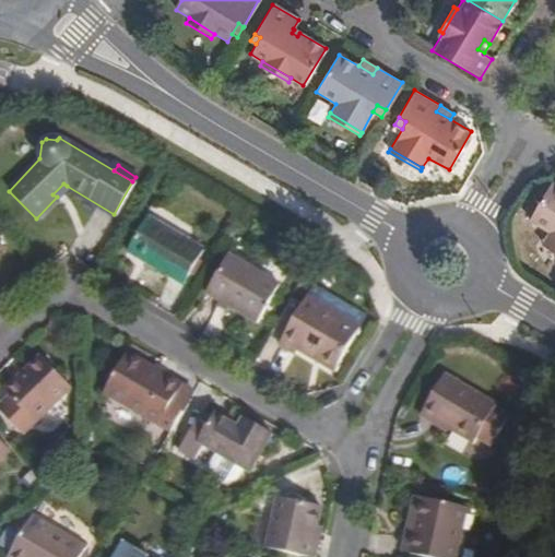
[(554,184),(550,181),(527,220),(546,230),(540,240),(554,249),(554,184)]
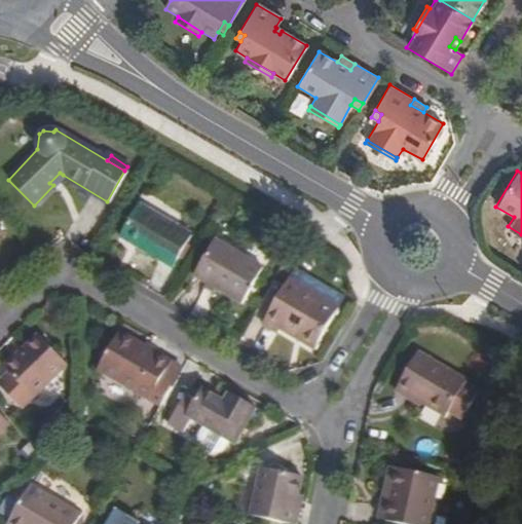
[(49,183),(53,185),(63,175),(60,173),(49,183)]
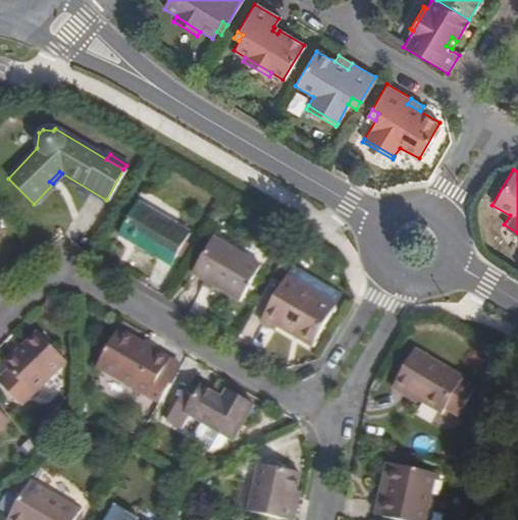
[(117,232),(169,264),(175,253),(189,230),(136,200),(117,232)]
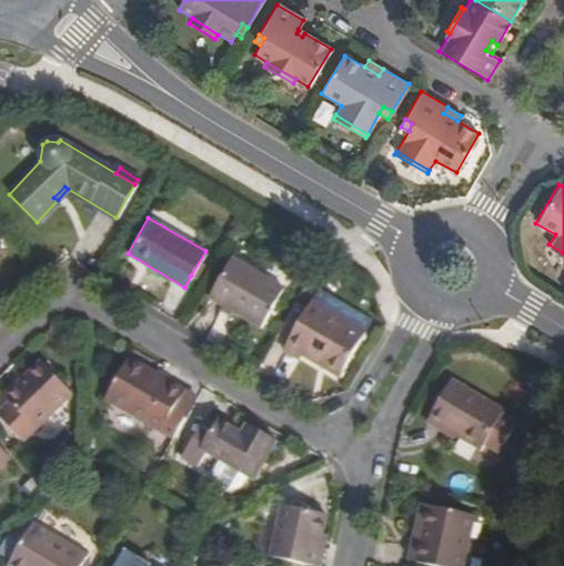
[(563,260),(563,253),(549,244),(545,249),(563,260)]
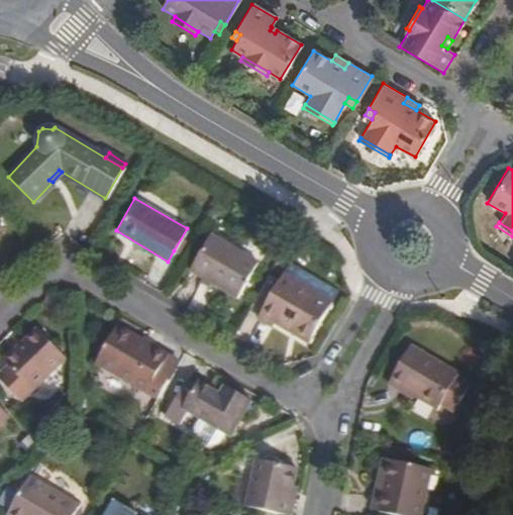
[(174,250),(177,252),(190,230),(187,228),(174,250)]
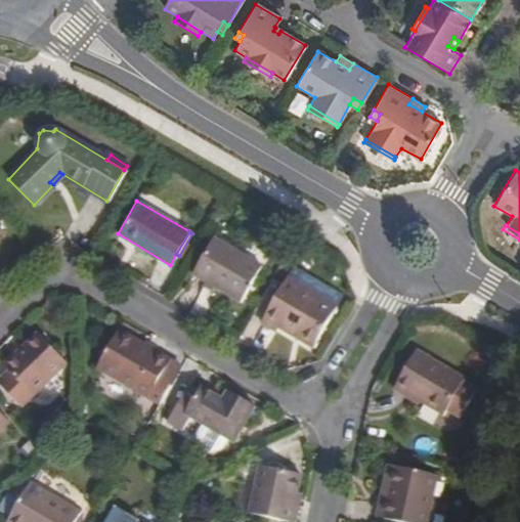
[(190,272),(239,300),(259,265),(211,236),(190,272)]
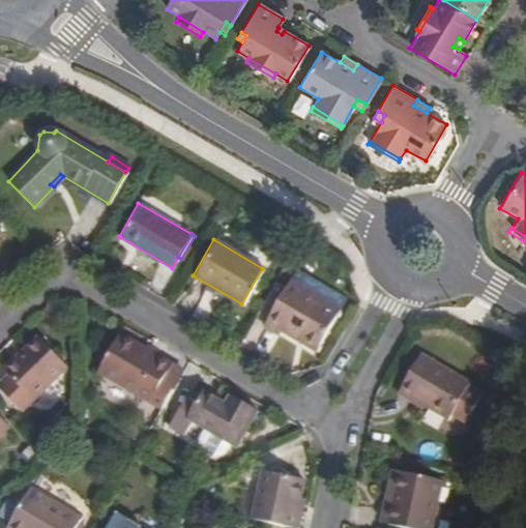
[(313,349),(337,309),(288,279),(261,324),(275,333),(280,328),(313,349)]
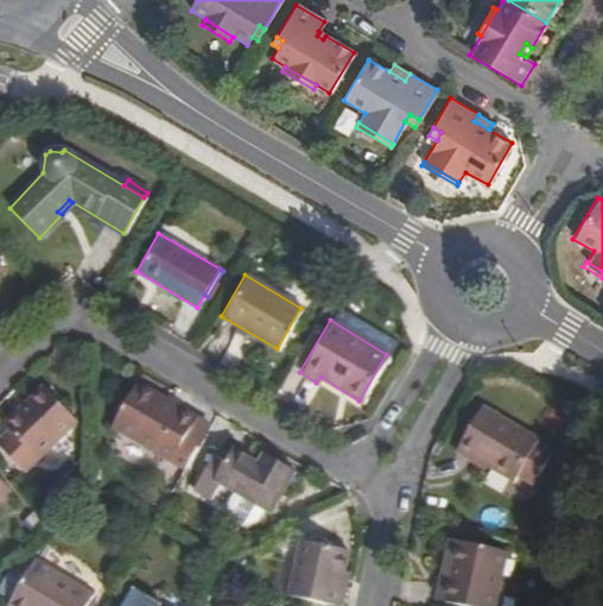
[(140,380),(114,425),(172,461),(200,416),(140,380)]
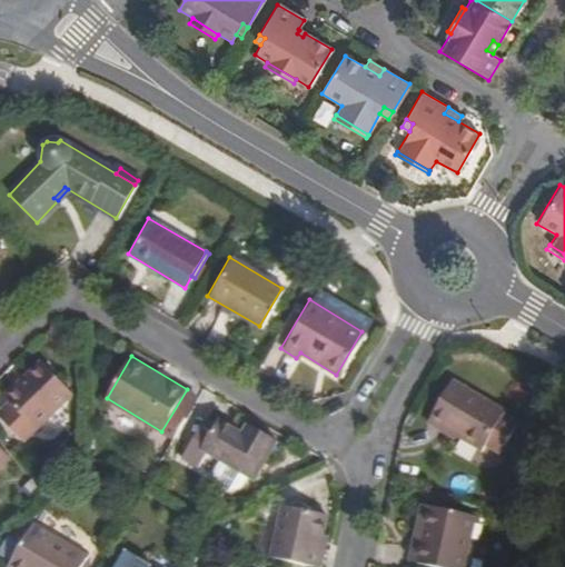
[(42,358),(6,395),(11,401),(0,411),(0,416),(25,440),(76,391),(42,358)]
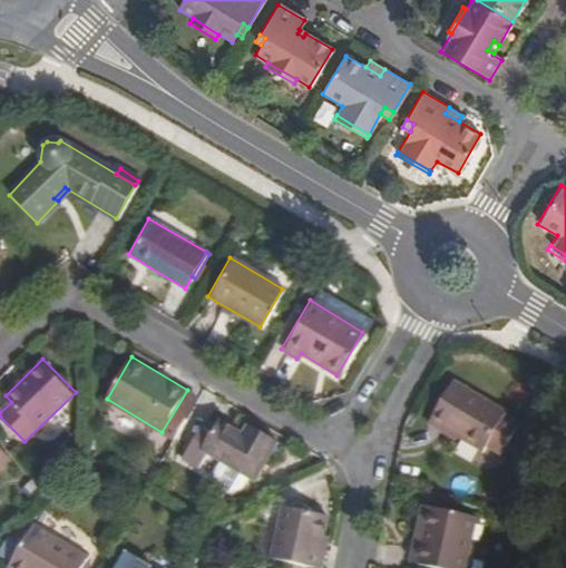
[(501,411),(449,379),(425,422),(439,431),(442,427),(480,450),(482,444),(497,453),(515,422),(500,413),(501,411)]
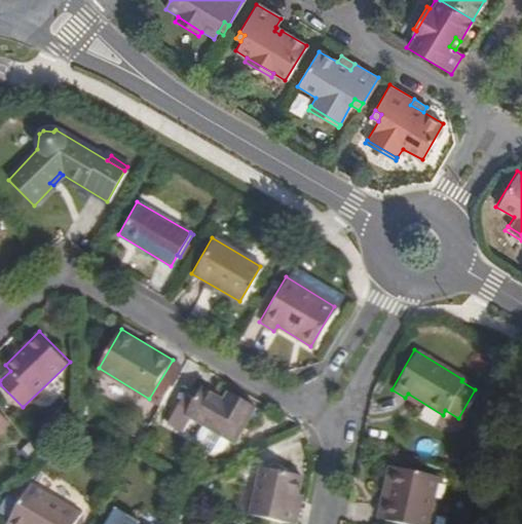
[(187,415),(201,424),(228,440),(234,444),(256,408),(229,393),(224,402),(202,388),(187,415)]
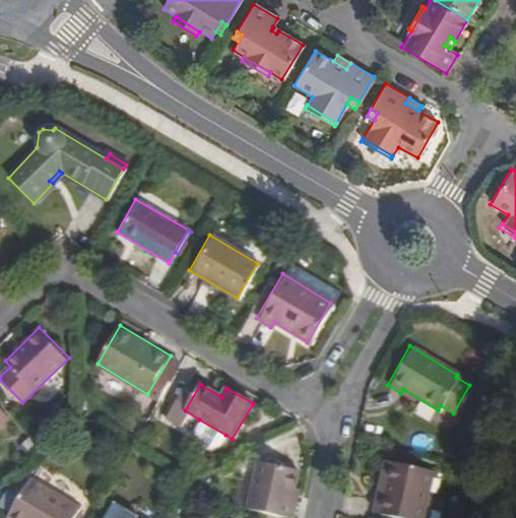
[(0,423),(9,414),(0,405),(0,423)]
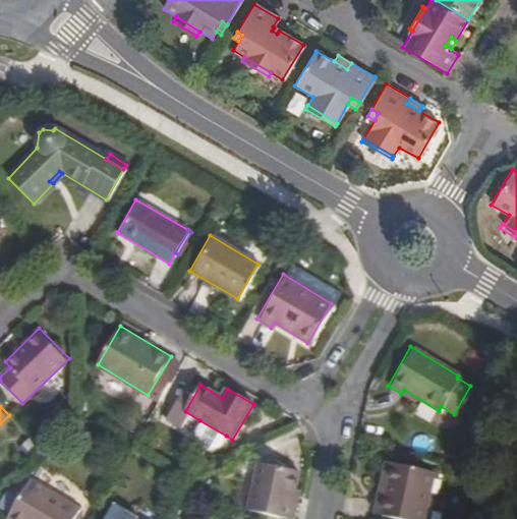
[(226,436),(199,420),(193,430),(194,438),(213,448),(221,447),(226,436)]
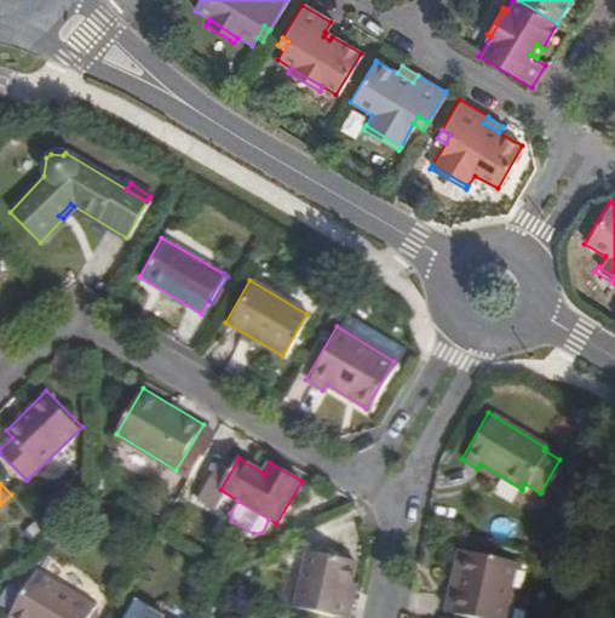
[(457,581),(449,612),(478,617),(499,617),(513,559),(457,547),(449,579),(457,581)]
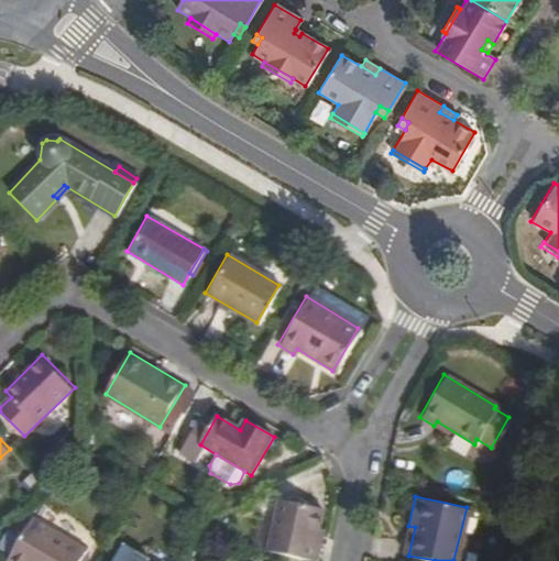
[(313,541),(316,528),(320,508),(278,499),(267,551),(310,560),(315,560),(319,543),(313,541)]
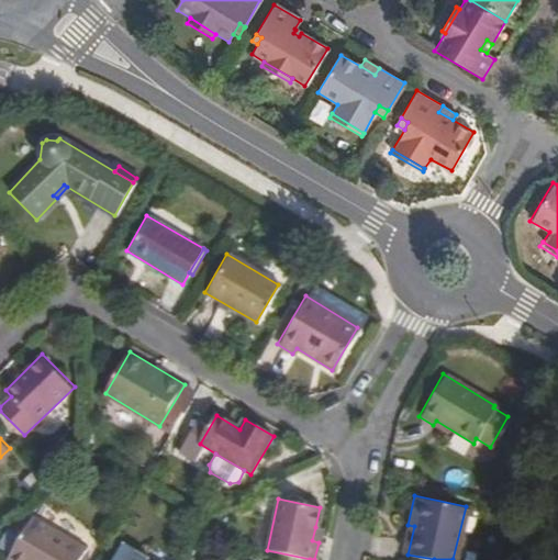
[(79,559),(88,547),(33,514),(7,557),(11,559),(79,559)]
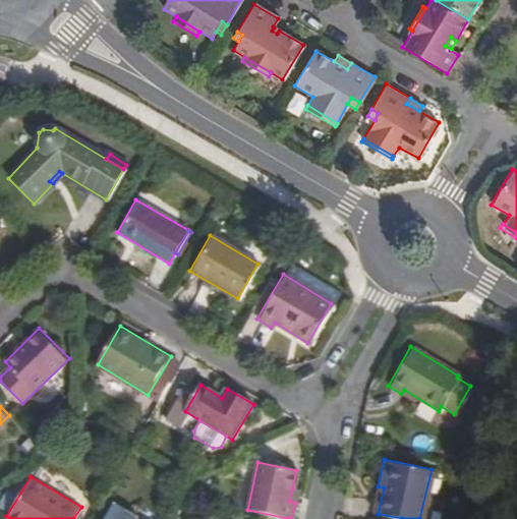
[(384,487),(378,486),(371,512),(378,514),(384,487)]
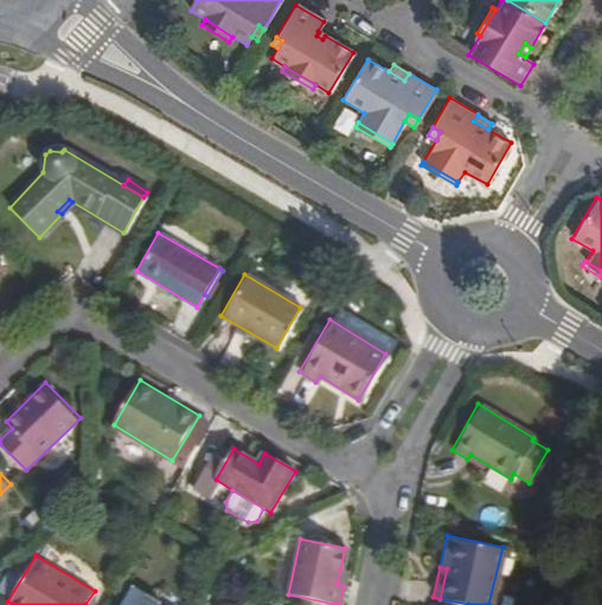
[(347,571),(340,570),(337,584),(344,586),(347,571)]
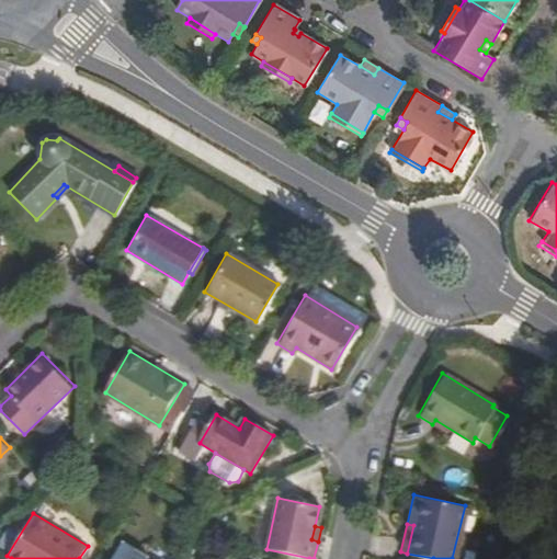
[(133,552),(135,548),(120,539),(117,544),(133,552)]
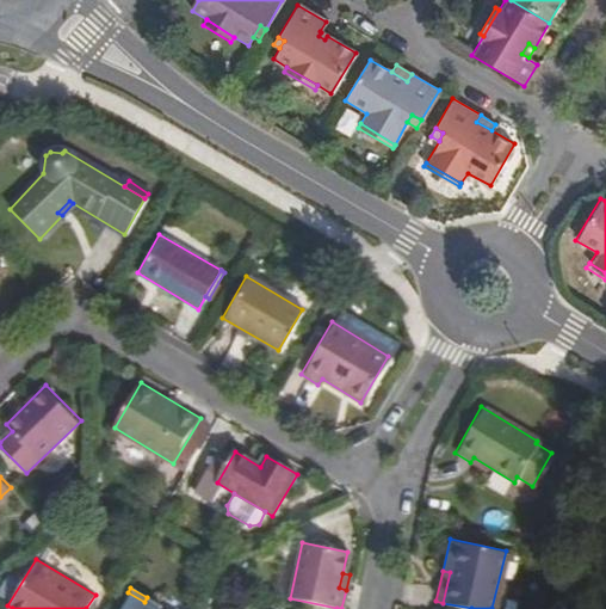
[(144,602),(128,592),(117,608),(159,608),(161,607),(147,597),(144,602)]
